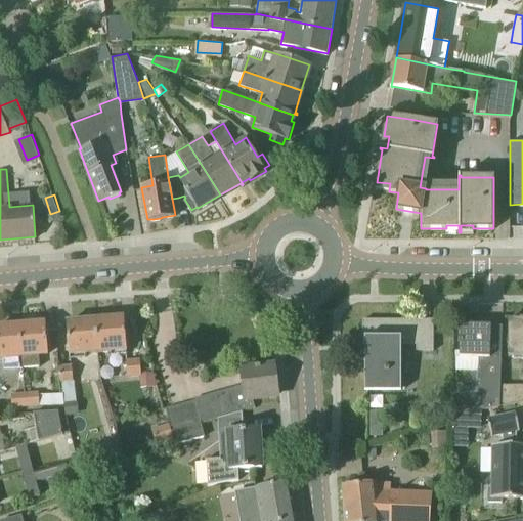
[(124,316),(95,318),(98,350),(111,350),(111,352),(127,351),(124,316)]
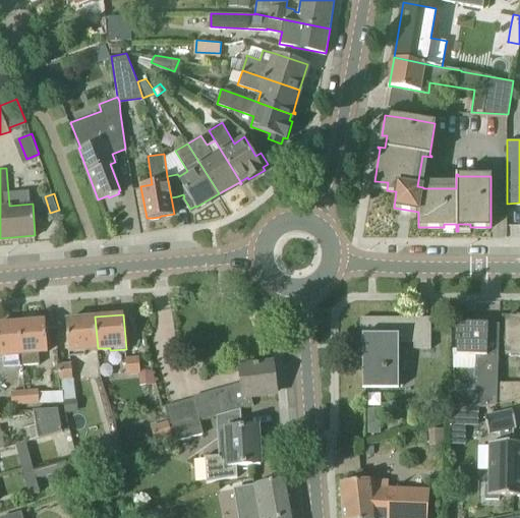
[(456,322),(457,342),(456,353),(454,353),(454,367),(475,367),(474,390),(456,391),(456,410),(498,403),(498,402),(498,381),(499,349),(498,349),(498,354),(487,354),(488,323),(474,322),(473,318),(469,314),(464,314),(460,317),(458,322),(456,322)]
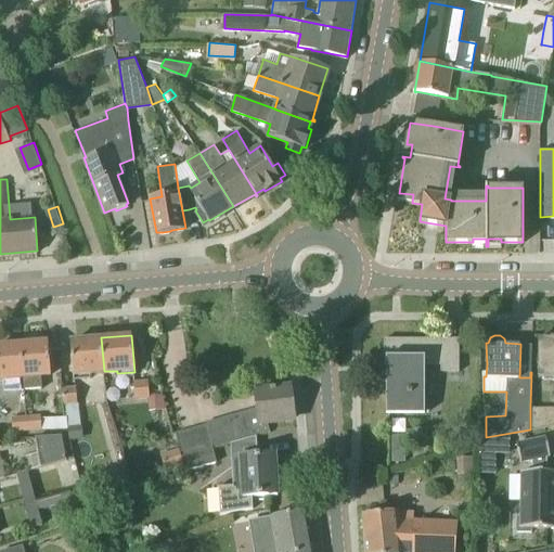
[(553,335),(551,335),(551,337),(539,337),(539,376),(553,376),(553,335)]
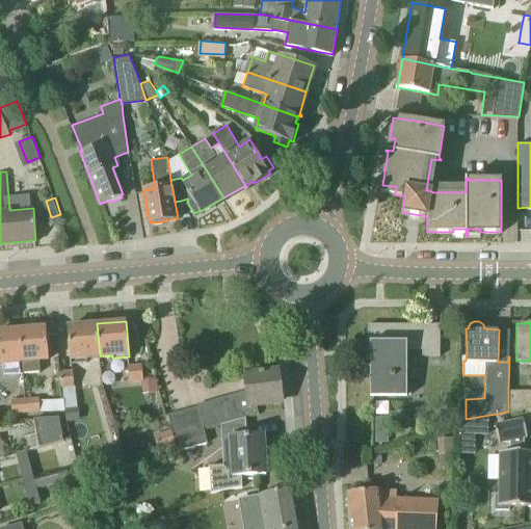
[(100,355),(97,323),(68,325),(72,362),(87,361),(87,356),(100,355)]
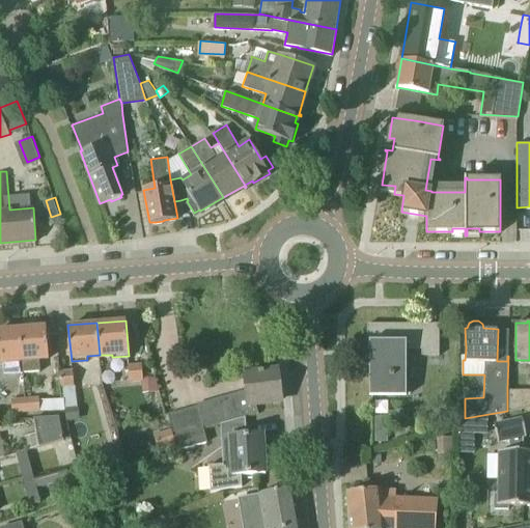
[(422,354),(440,354),(440,323),(367,323),(367,348),(373,348),(373,356),(367,356),(367,366),(372,366),(371,392),(407,392),(407,348),(422,348),(422,354)]
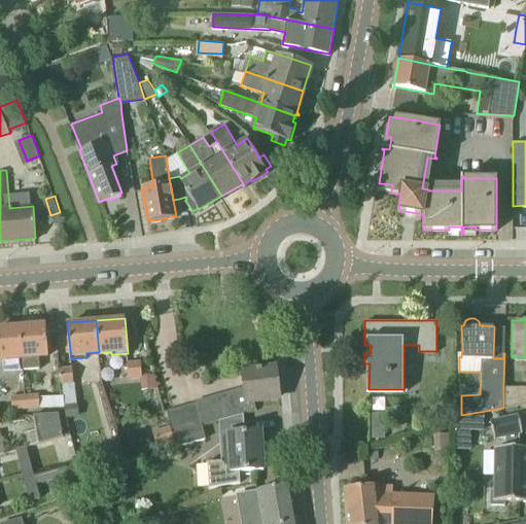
[(20,326),(22,356),(23,368),(40,367),(39,354),(48,354),(46,324),(20,326)]
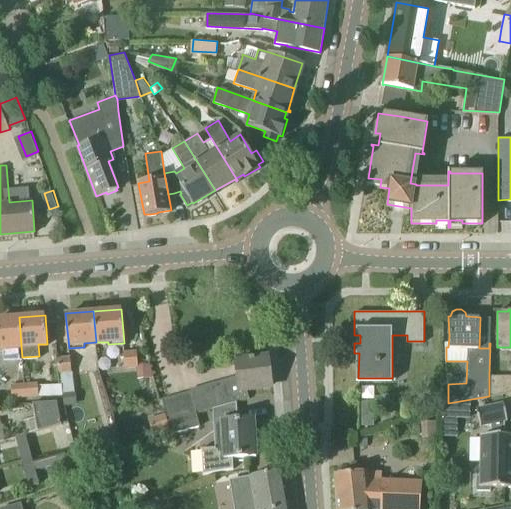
[(0,347),(21,346),(19,317),(0,318),(0,347)]
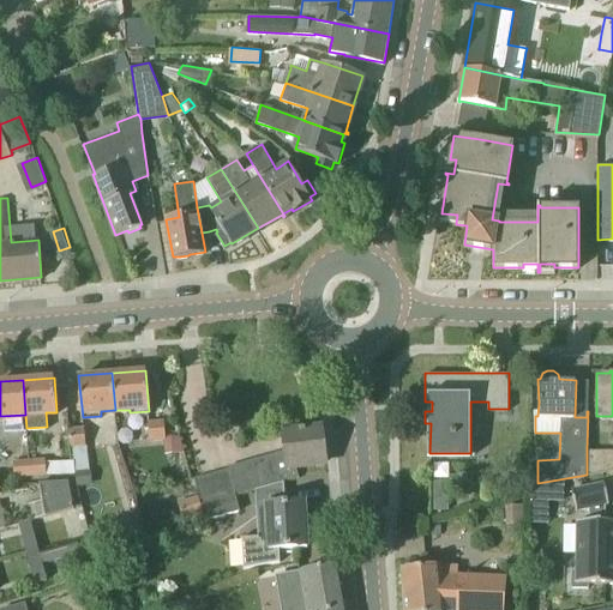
[(149,420),(150,439),(167,438),(164,418),(149,420)]
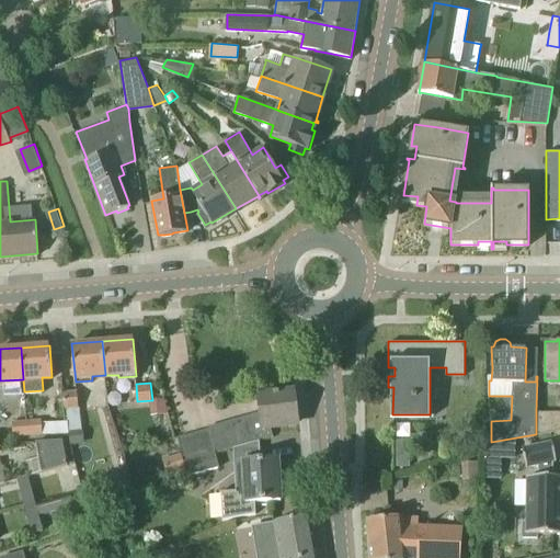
[(66,408),(77,407),(79,407),(78,389),(63,390),(64,408),(66,407),(66,408)]
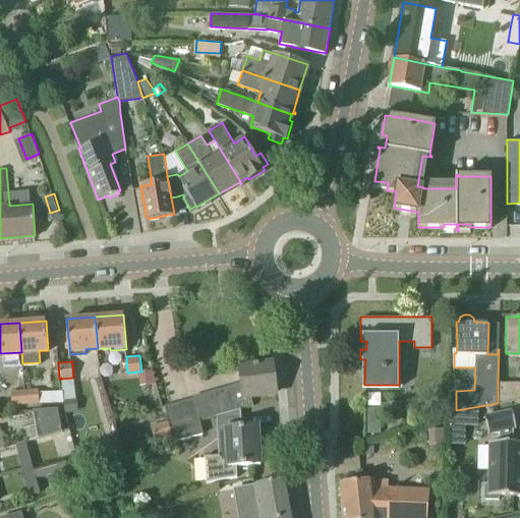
[(239,386),(238,383),(217,388),(223,413),(253,404),(250,394),(277,391),(273,362),(260,364),(260,361),(254,362),(254,364),(240,366),(242,386),(239,386)]
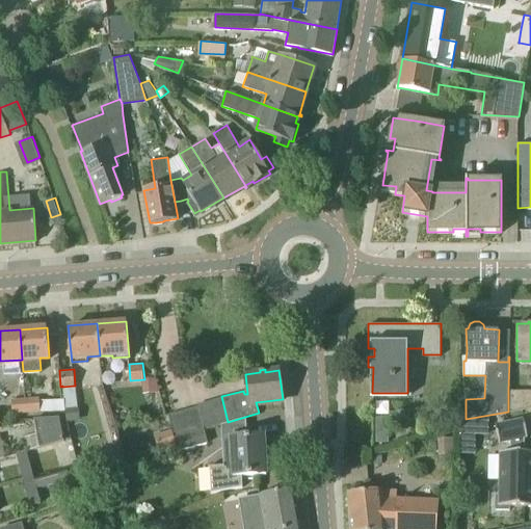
[(530,389),(529,389),(508,389),(508,411),(530,405),(530,389)]
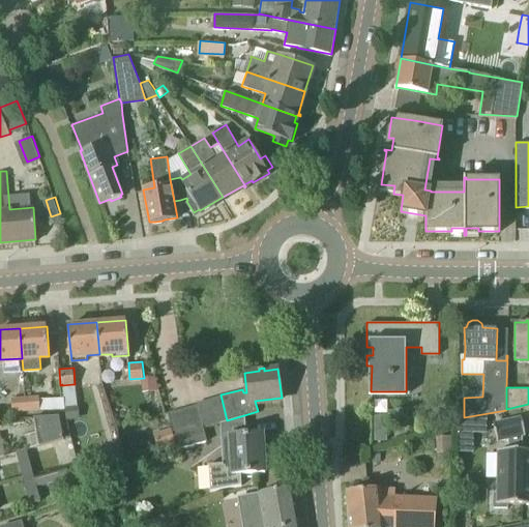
[(12,397),(12,411),(25,411),(24,396),(12,397)]
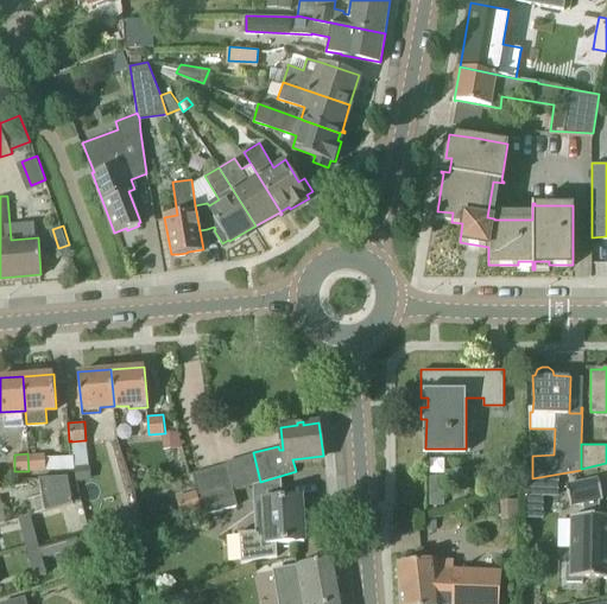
[(46,453),(27,453),(29,471),(48,470),(48,468),(74,466),(73,455),(46,456),(46,453)]
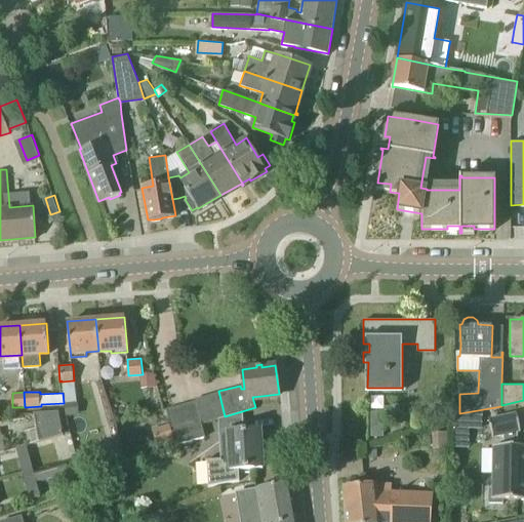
[(196,400),(195,401),(167,408),(172,429),(202,422),(196,400)]
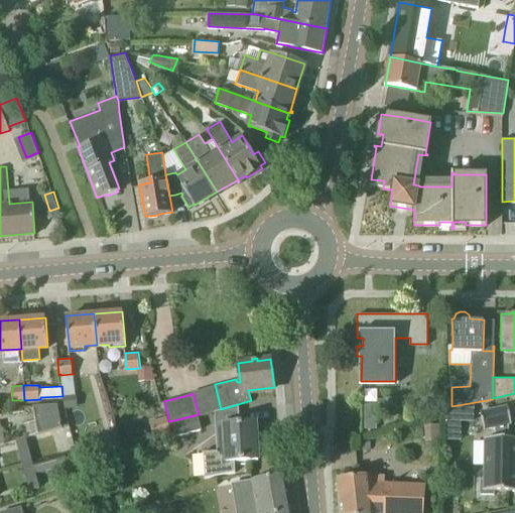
[(473,421),(474,402),(461,405),(461,420),(473,421)]
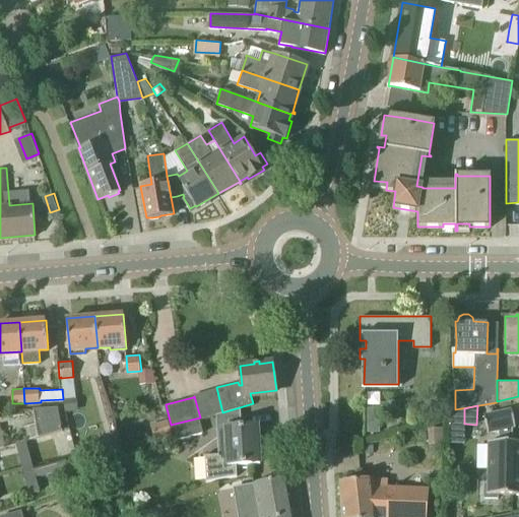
[(58,407),(34,408),(39,436),(63,429),(58,407)]
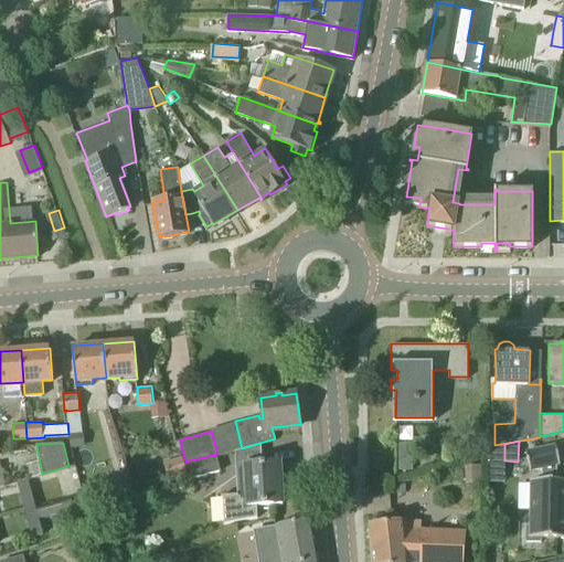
[(560,463),(556,444),(555,444),(555,445),(528,449),(528,448),(527,449),(530,468),(531,467),(542,465),(542,479),(531,479),(531,480),(532,480),(531,526),(527,526),(527,540),(542,541),(542,537),(563,537),(563,479),(556,479),(556,463),(559,462),(559,463),(560,463)]
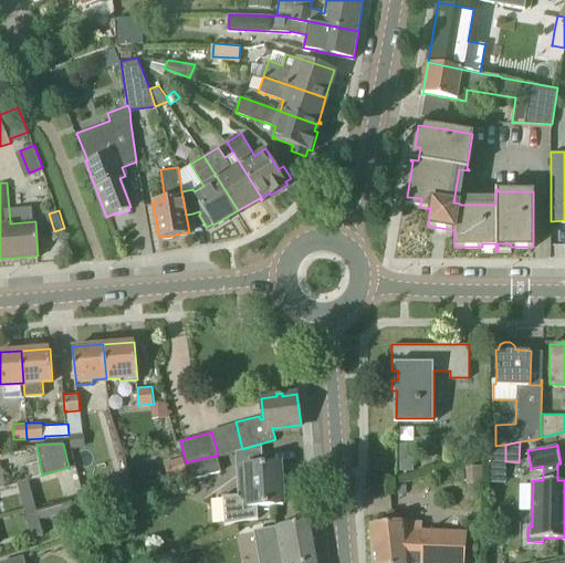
[(221,471),(218,455),(186,462),(190,479),(221,471)]
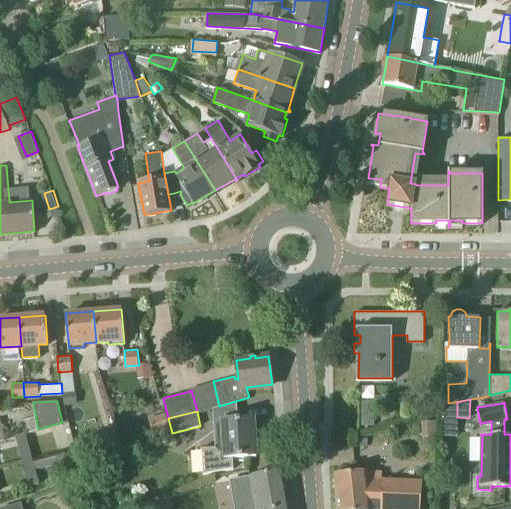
[(254,418),(214,420),(216,448),(202,449),(204,472),(234,467),(233,456),(256,455),(254,418)]
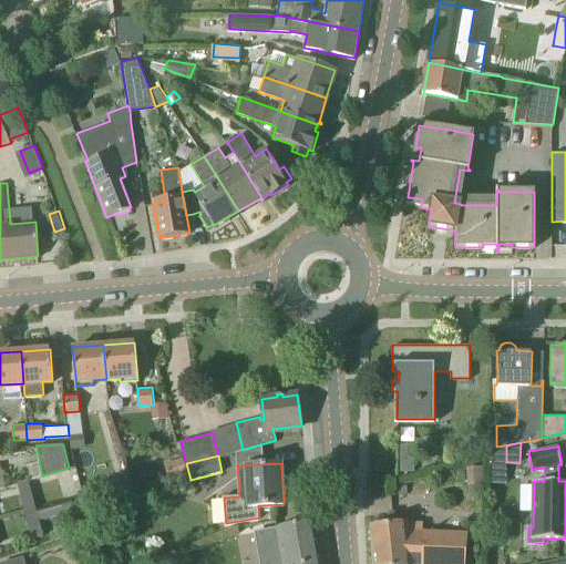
[(35,506),(32,494),(27,479),(18,482),(27,510),(35,506)]
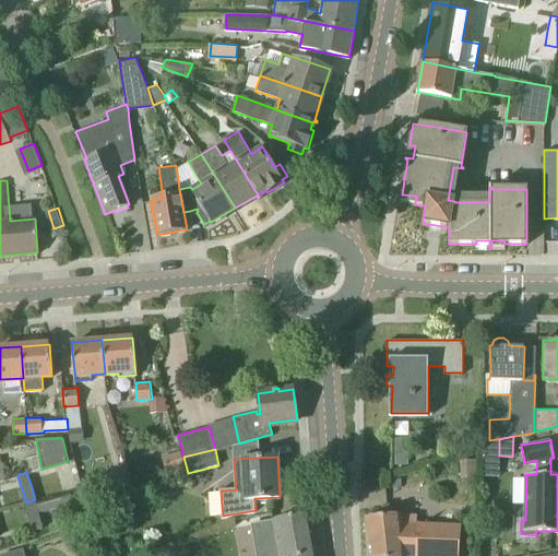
[(72,503),(82,499),(79,491),(37,504),(35,499),(26,503),(35,530),(44,528),(38,512),(72,501),(72,503)]
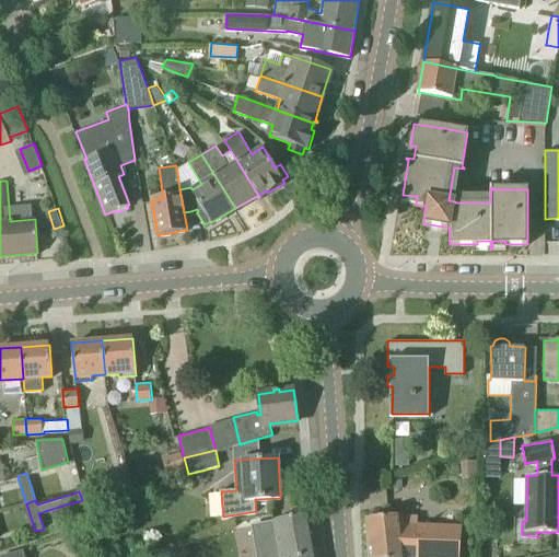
[(259,526),(264,556),(317,556),(310,513),(274,520),(274,523),(259,526)]
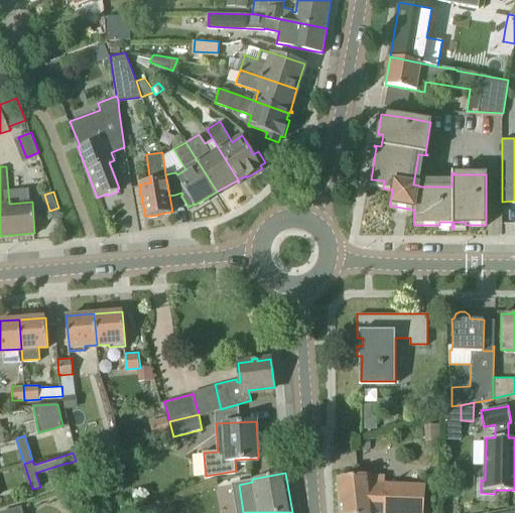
[(371,475),(338,477),(340,512),(423,512),(425,485),(371,482),(371,475)]
